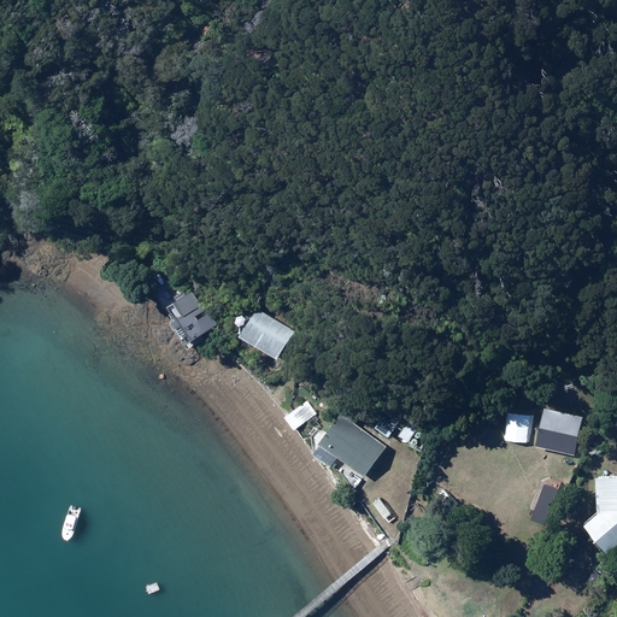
[(175,317),(177,322),(171,325),(177,338),(184,334),(187,339),(201,331),(194,316),(203,311),(189,287),(170,297),(178,315),(175,317)]
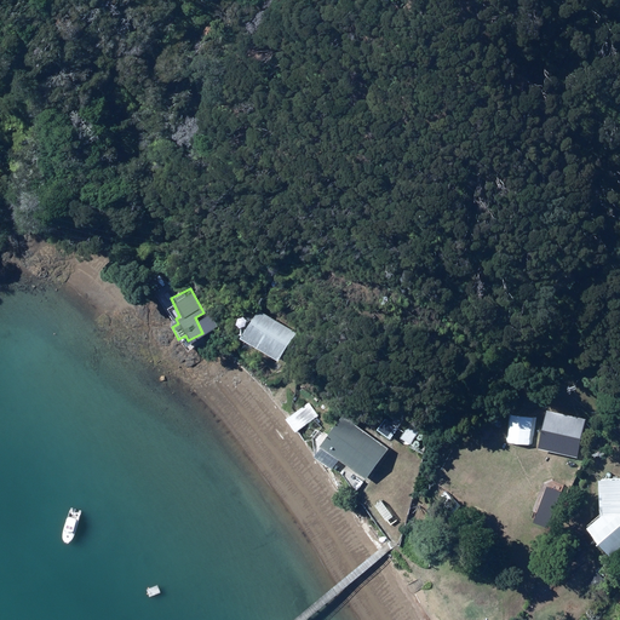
[(292,331),(259,310),(240,340),(274,361),(292,331)]
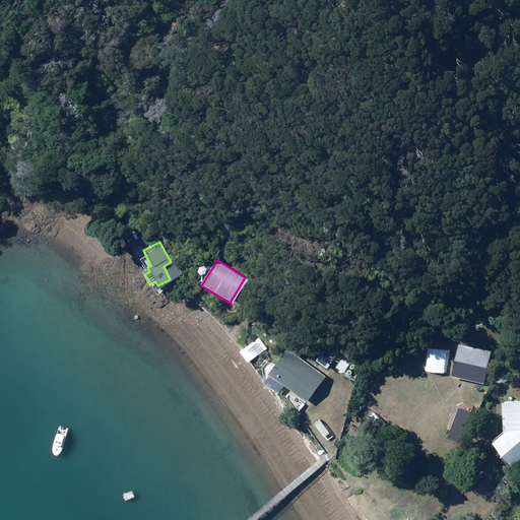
[(259,337),(239,351),(247,363),(267,348),(259,337)]
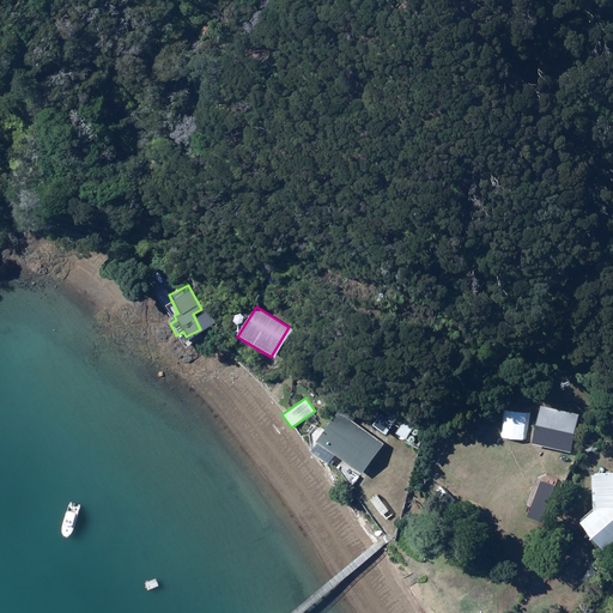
[(381,443),(352,422),(357,414),(343,404),(308,451),(325,463),(332,454),(358,474),(381,443)]
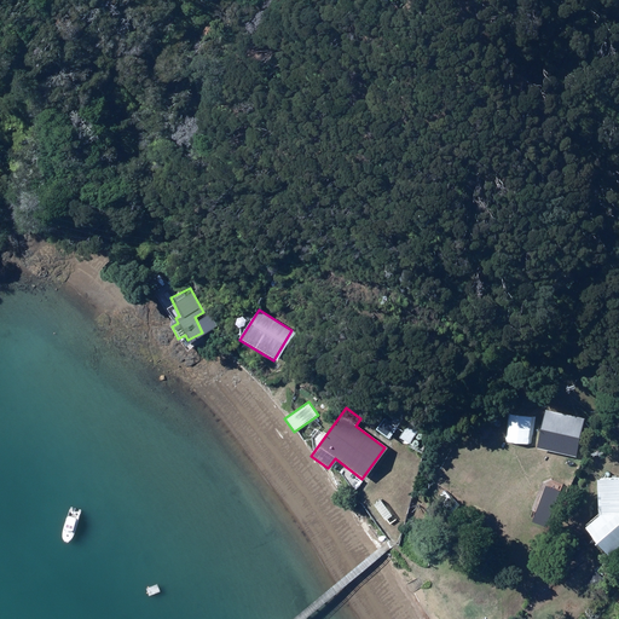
[(544,410),(536,449),(576,457),(584,418),(544,410)]
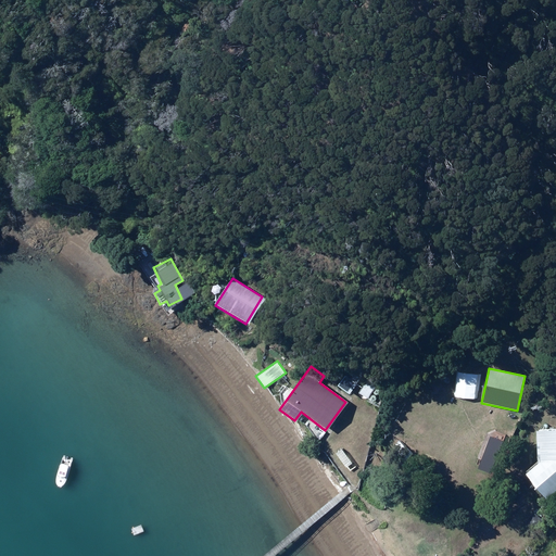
[(357,382),(346,375),(338,386),(348,394),(357,382)]
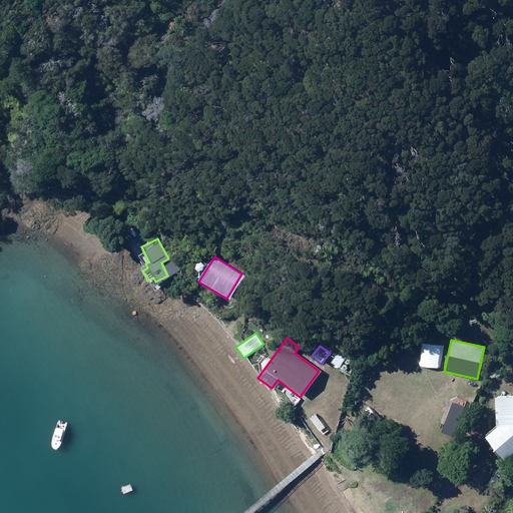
[(427,359),(414,348),(408,355),(421,366),(427,359)]
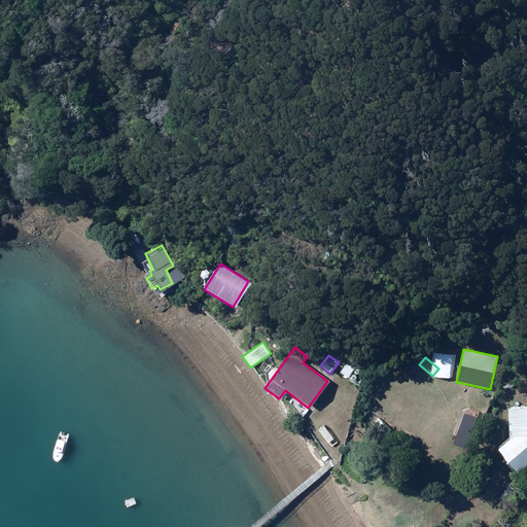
[(506,437),(496,449),(502,461),(517,473),(526,462),(526,407),(504,408),(506,437)]
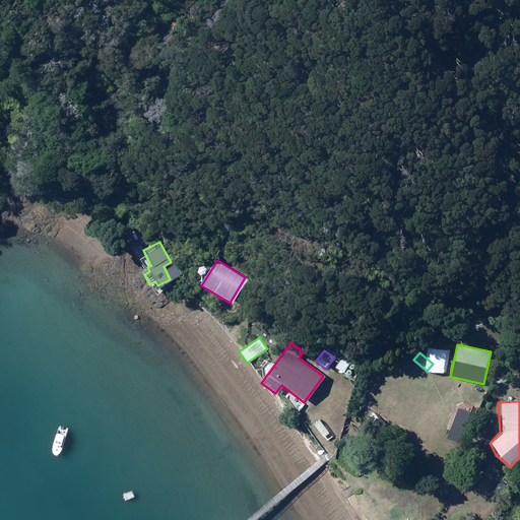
[(319,419),(312,425),(322,438),(328,434),(319,419)]
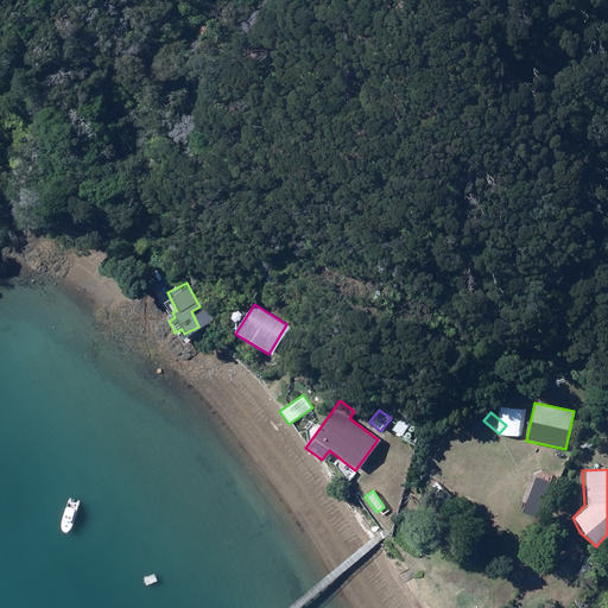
All buildings are outlined.
